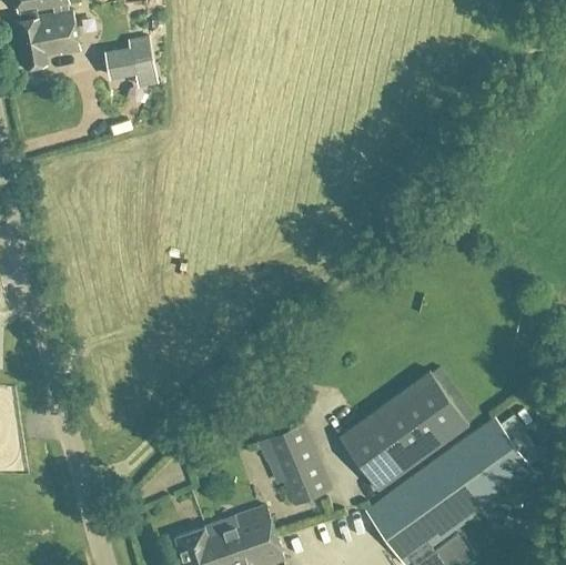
[(16,22),(10,23),(19,70),(41,67),(39,57),(54,54),(54,57),(74,52),(68,12),(32,19),(31,12),(64,7),(62,0),(8,0),(12,16),(13,16),(16,22)]
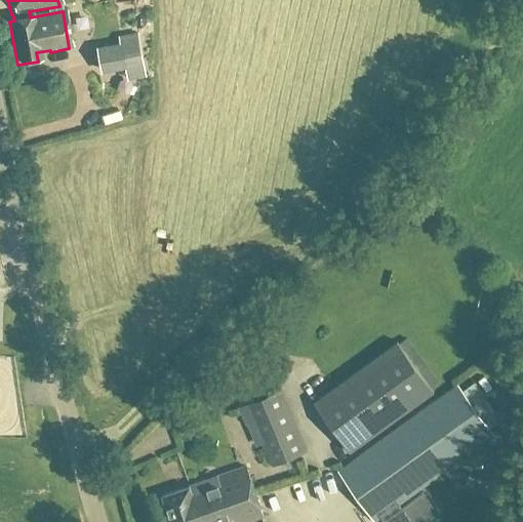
[(117,46),(96,50),(101,72),(122,69),(124,79),(144,76),(136,37),(116,41),(117,46)]
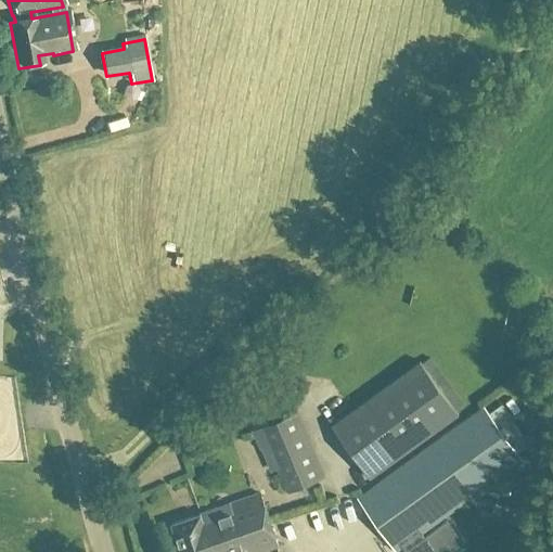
[(85,67),(94,65),(90,43),(80,46),(85,67)]
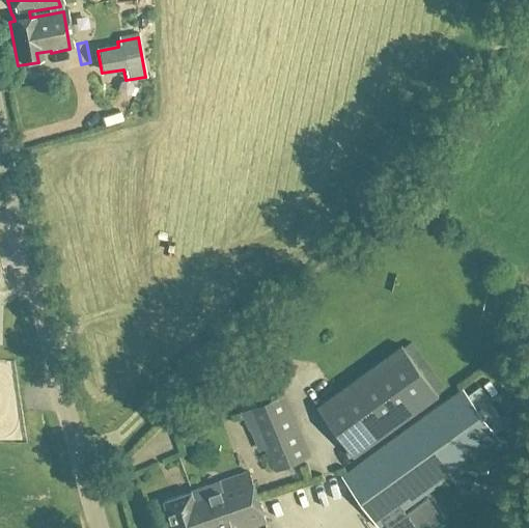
[(352,459),(437,397),(399,346),(314,408),(352,459)]
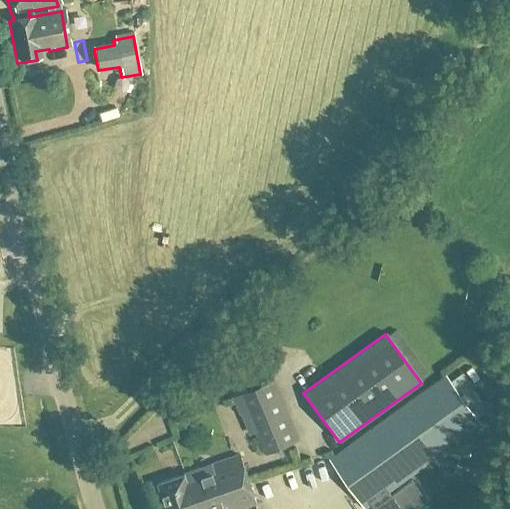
[(367,508),(480,427),(444,377),(328,461),(361,508),(367,508)]
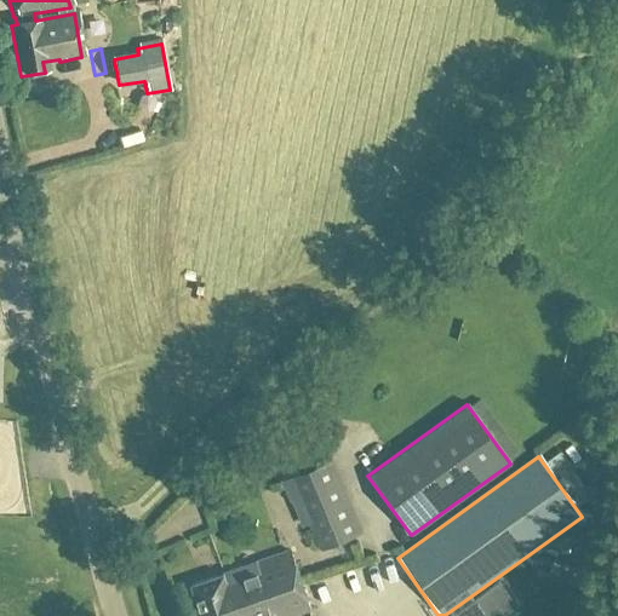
[(332,462),(293,479),(281,484),(289,504),(291,502),(301,529),(308,527),(319,552),(362,534),(332,462)]
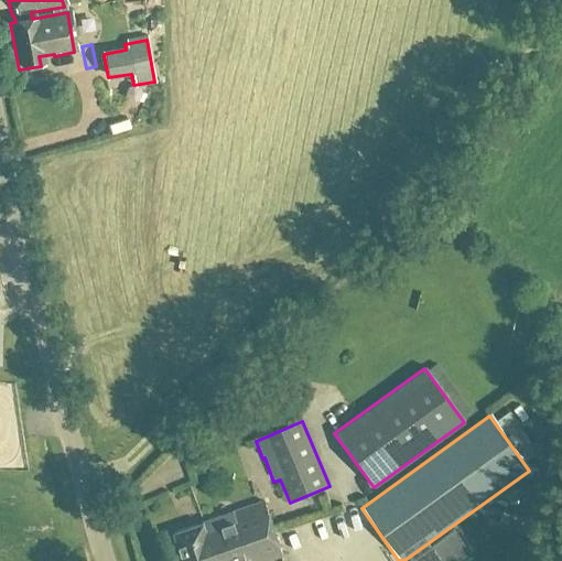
[(211,551),(272,531),(262,504),(173,535),(181,560),(214,560),(211,551)]
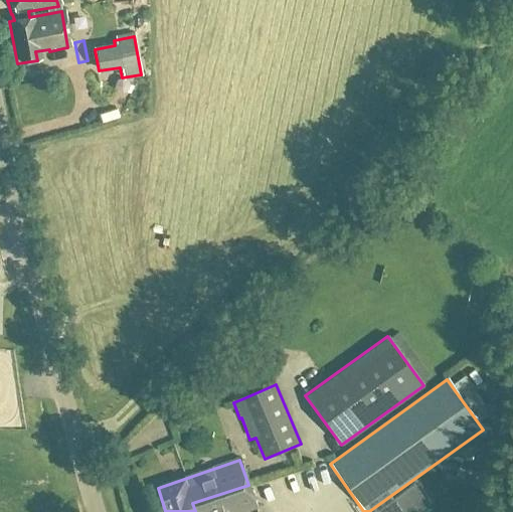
[(249,511),(257,509),(248,485),(192,503),(195,511),(249,511)]
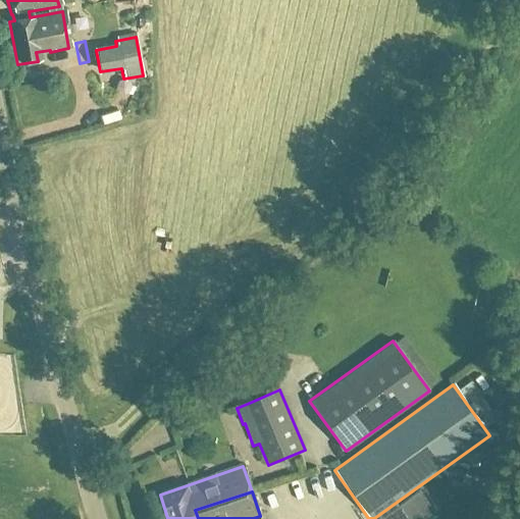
[(424,518),(433,512),(419,491),(398,507),(395,503),(376,516),(378,518),(424,518)]
